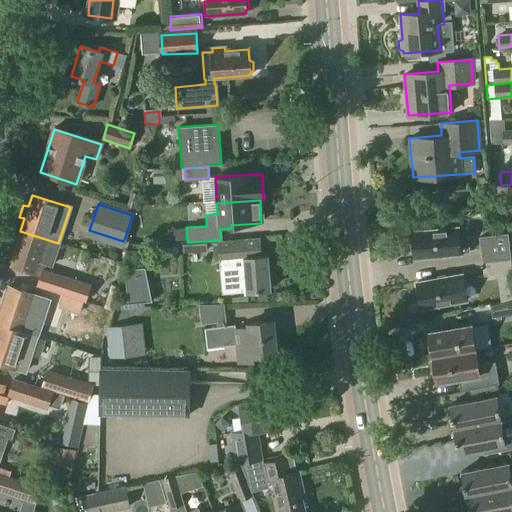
[(412,239),(409,239),(410,252),(413,251),(414,258),(460,254),(460,253),(469,252),(467,227),(412,232),(412,239)]
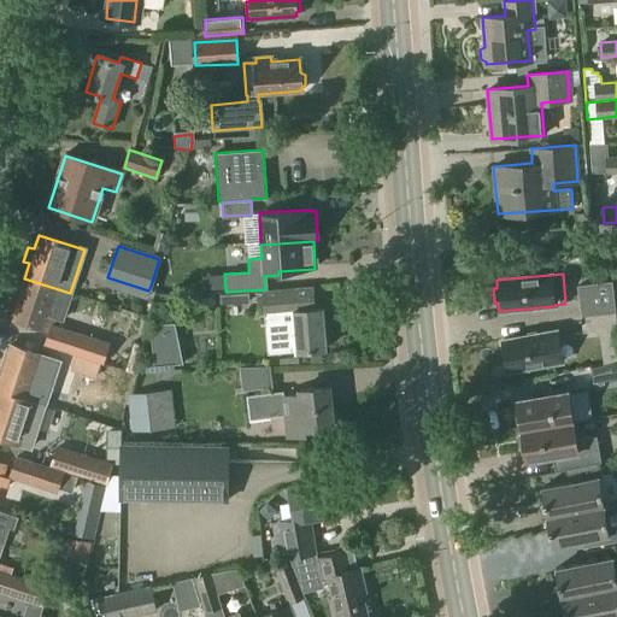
[(24,278),(10,322),(47,334),(43,346),(75,356),(93,362),(100,341),(51,325),(53,319),(62,321),(70,293),(24,278)]
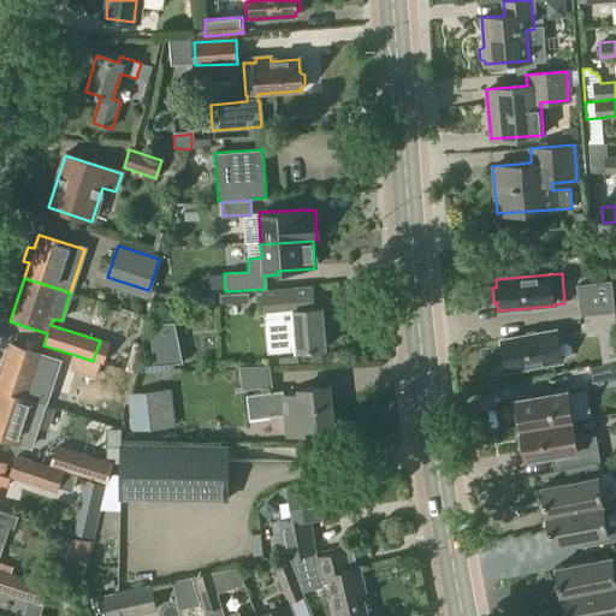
[(610,283),(576,286),(580,315),(614,311),(610,283)]
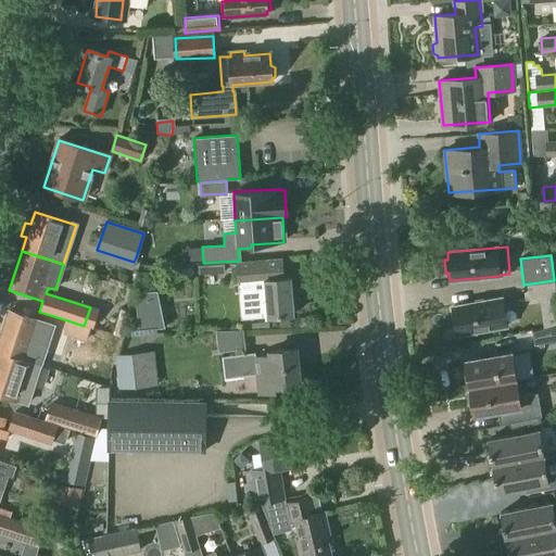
[(280,260),(237,264),(238,283),(247,282),(248,299),(265,298),(266,317),(267,317),(292,315),(289,278),(282,278),(280,260)]
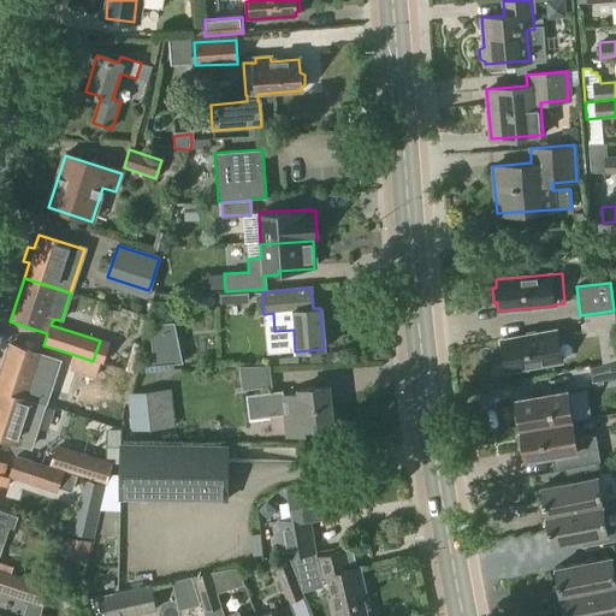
[(615,327),(614,311),(580,315),(581,332),(615,327)]
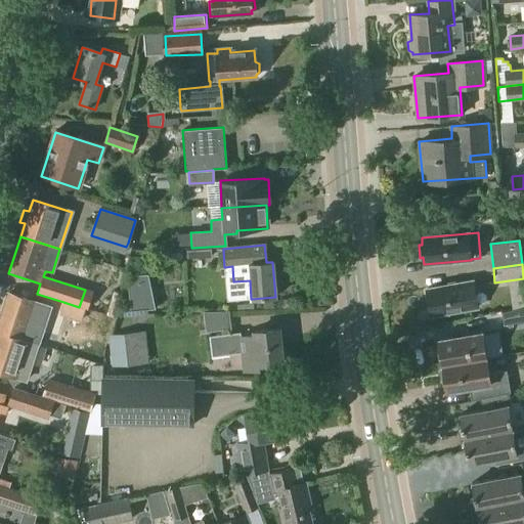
[(146,274),(126,276),(130,311),(149,309),(146,274)]
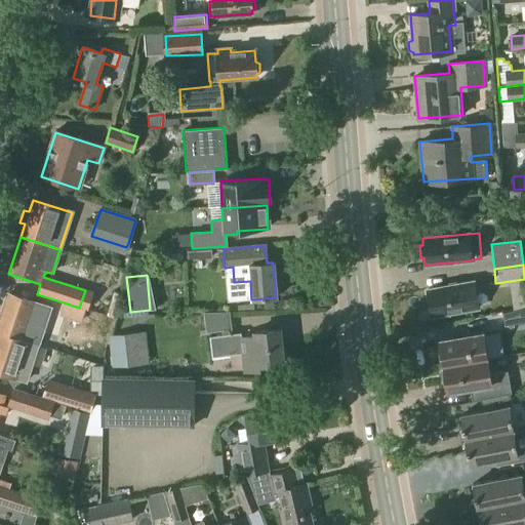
[(473,282),(427,289),(431,316),(478,309),(473,282)]
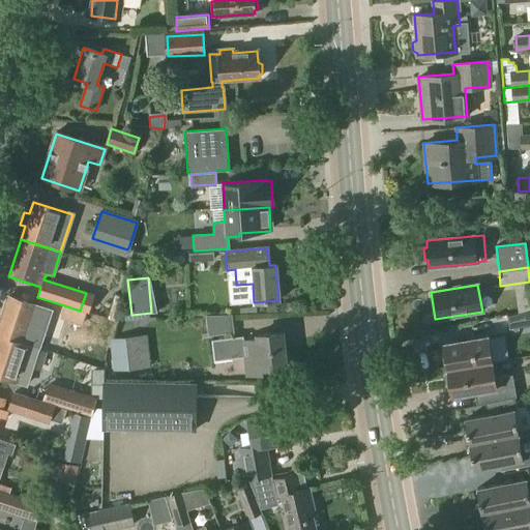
[(116,318),(121,297),(116,295),(110,319),(116,321),(116,318)]
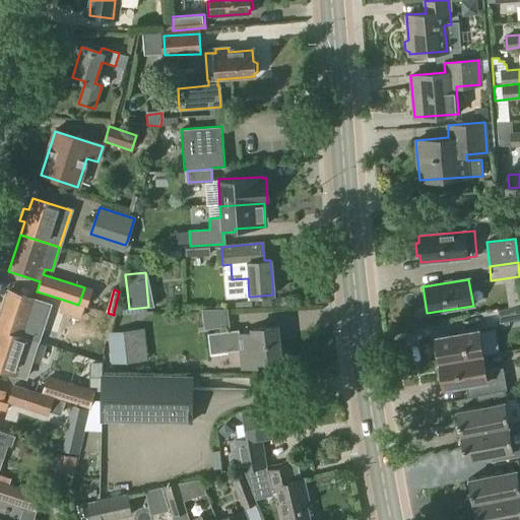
[(8,291),(0,315),(0,329),(22,336),(29,313),(37,315),(41,303),(8,291)]
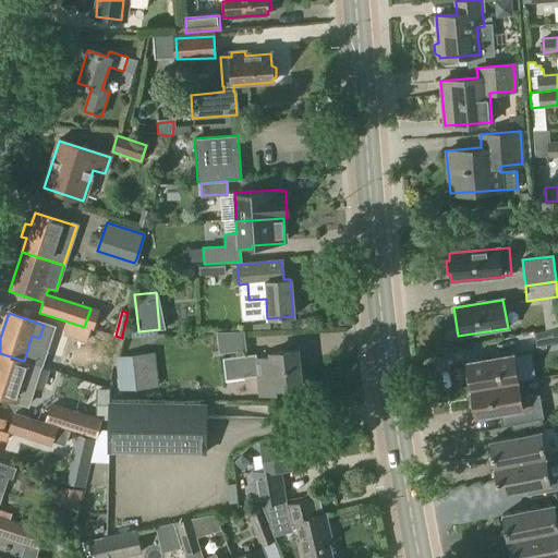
[(91,329),(84,327),(68,322),(63,335),(86,342),(91,329)]
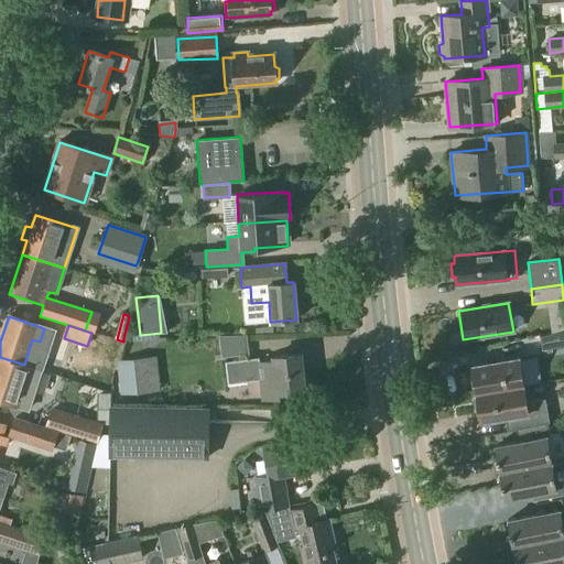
[(563,329),(551,333),(539,336),(542,349),(563,345),(563,329)]
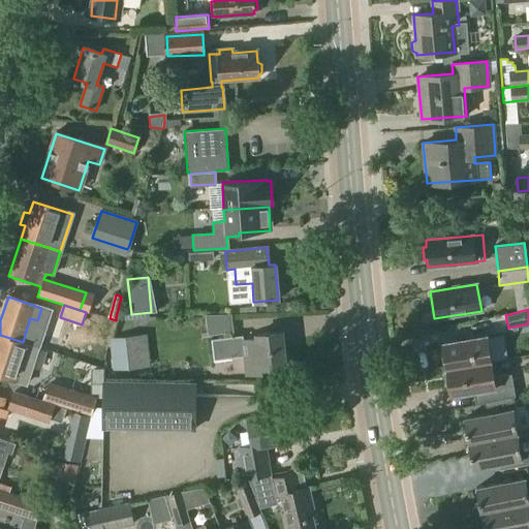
[(228,317),(207,319),(208,333),(229,331),(228,317)]
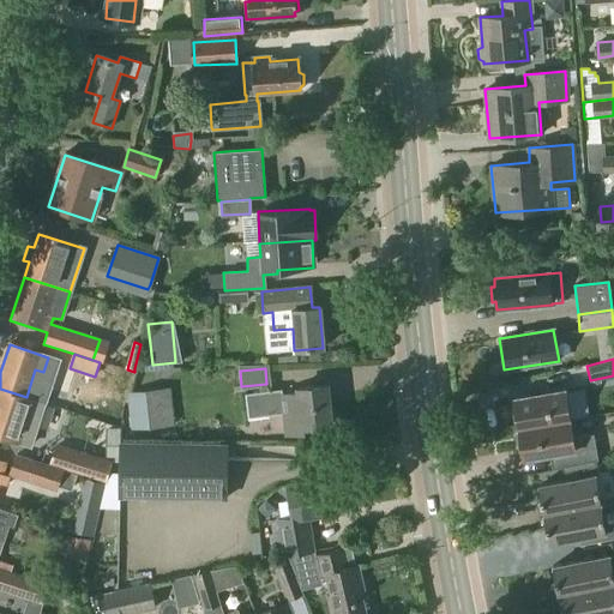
[(474,389),(500,384),(498,369),(470,374),(474,389)]
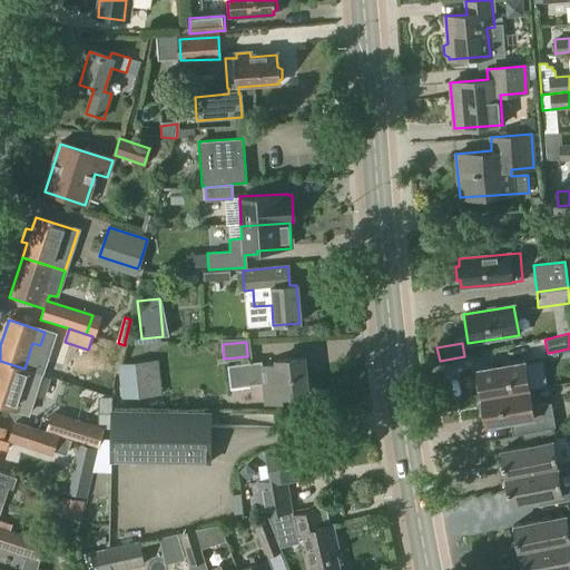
[(40,345),(36,359),(59,367),(64,353),(40,345)]
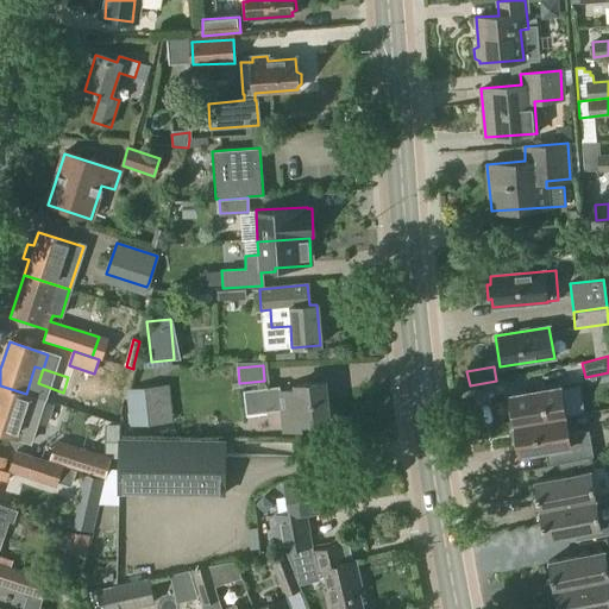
[(278,387),(242,390),(245,415),(278,412),(282,434),(302,431),(302,424),(328,421),(325,383),(295,385),(295,390),(278,393),(278,387)]
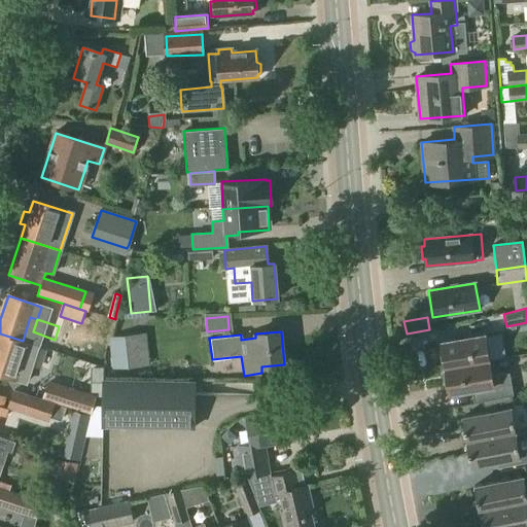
[(0,334),(0,374),(16,380),(26,383),(38,346),(23,341),(0,334)]
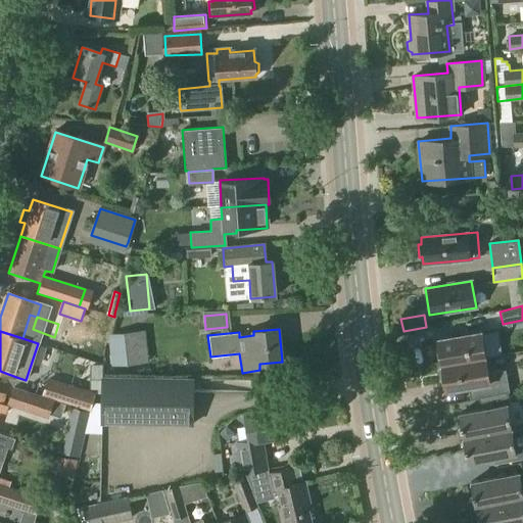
[(480,333),(437,339),(441,365),(484,358),(480,333)]
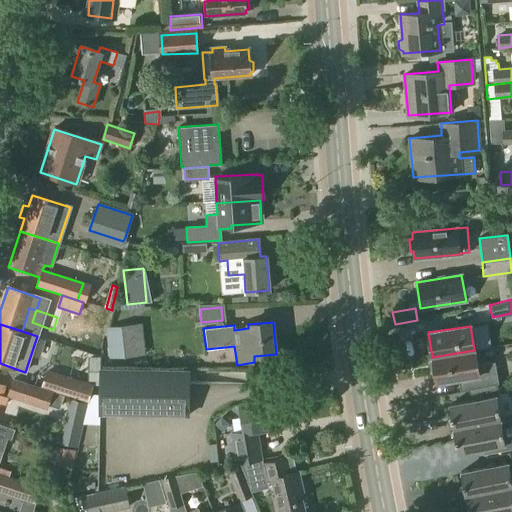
[(132,327),(107,330),(110,359),(135,356),(132,327)]
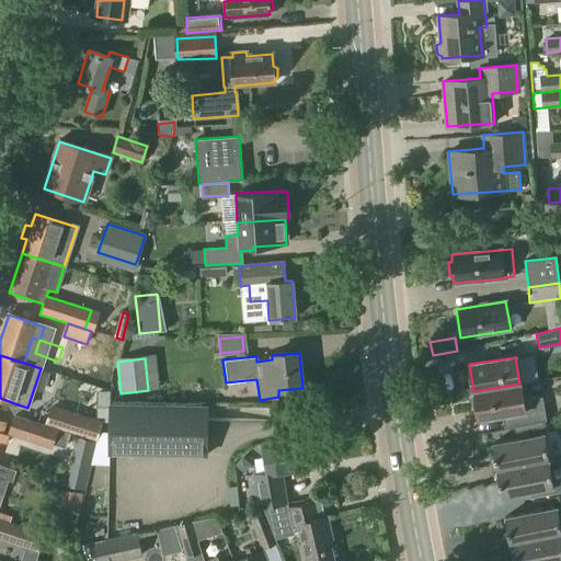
[(519,384),(473,391),(478,419),(508,413),(511,427),(545,421),(541,397),(522,400),(519,384)]
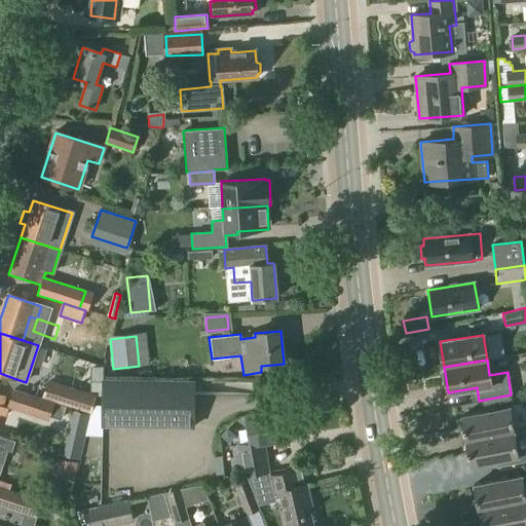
[(103,379),(102,425),(193,427),(194,381),(103,379)]
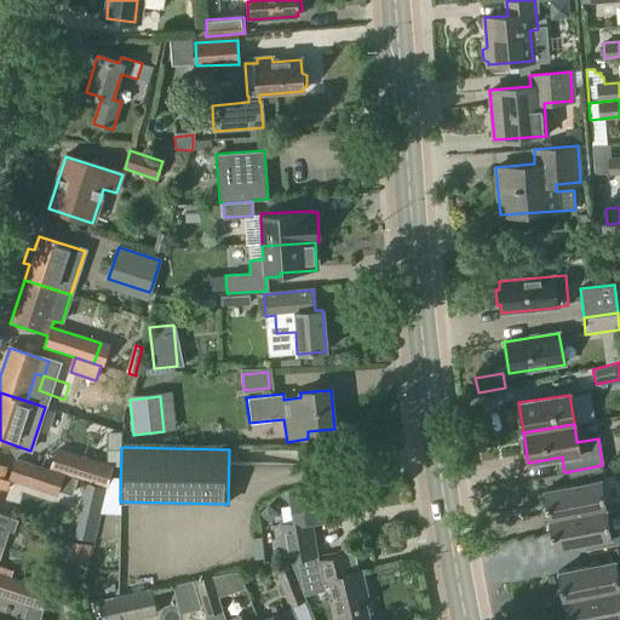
[(79,455),(72,476),(105,487),(113,466),(79,455)]
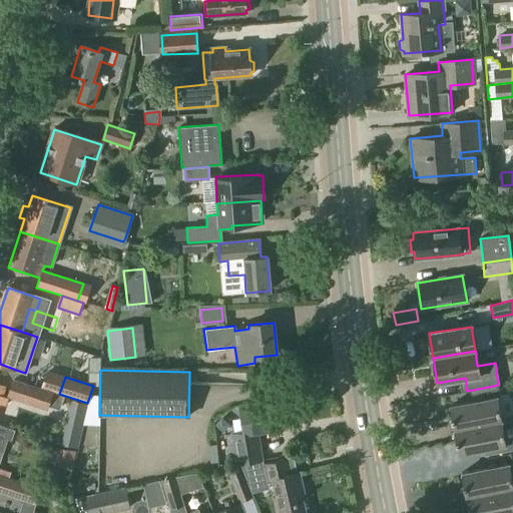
[(48,411),(54,394),(41,390),(28,385),(22,403),(48,411)]
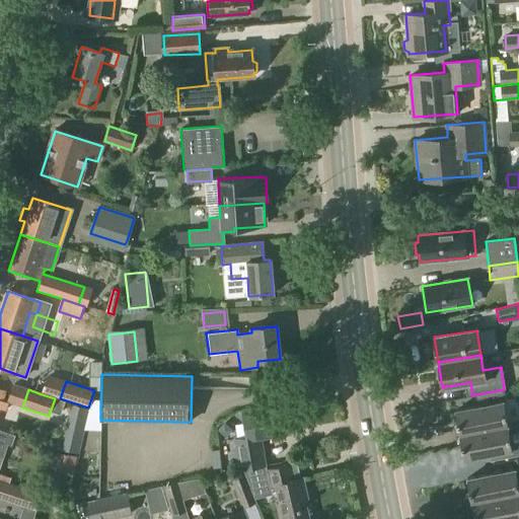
[(0,390),(0,412),(1,410),(7,412),(10,403),(1,400),(4,391),(0,390)]
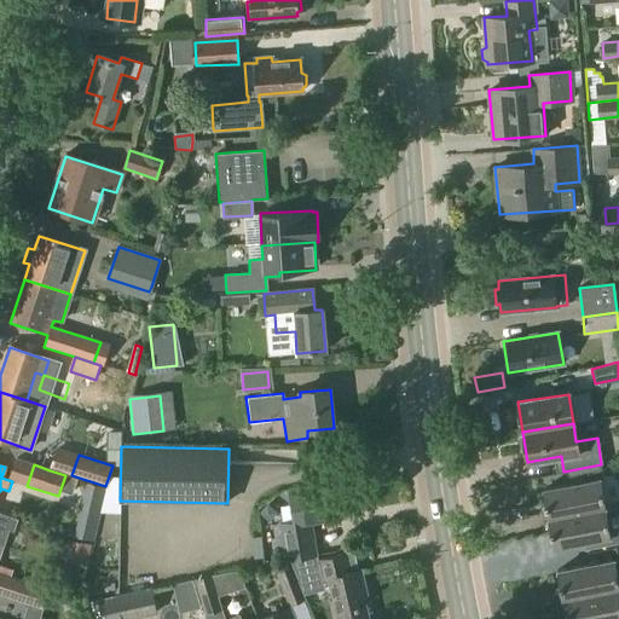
[(600,480),(543,490),(548,518),(606,508),(600,480)]
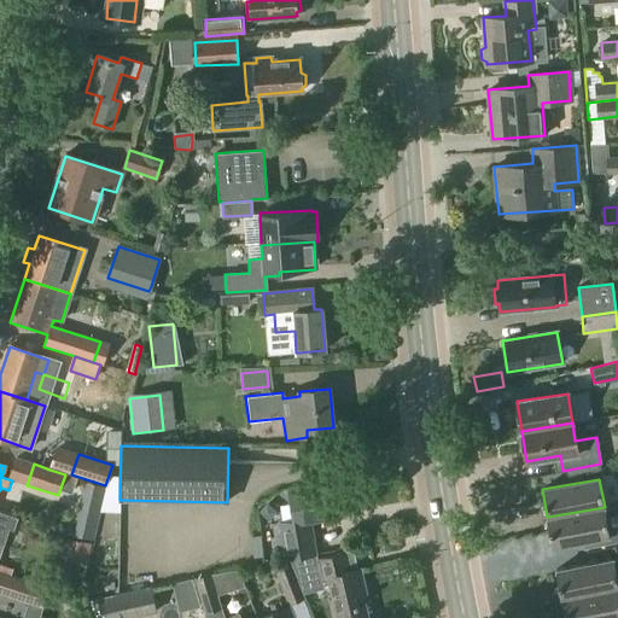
[(302,487),(289,488),(295,520),(280,523),(285,559),(314,554),(309,519),(345,514),(340,483),(320,487),(319,482),(302,484),(302,487)]
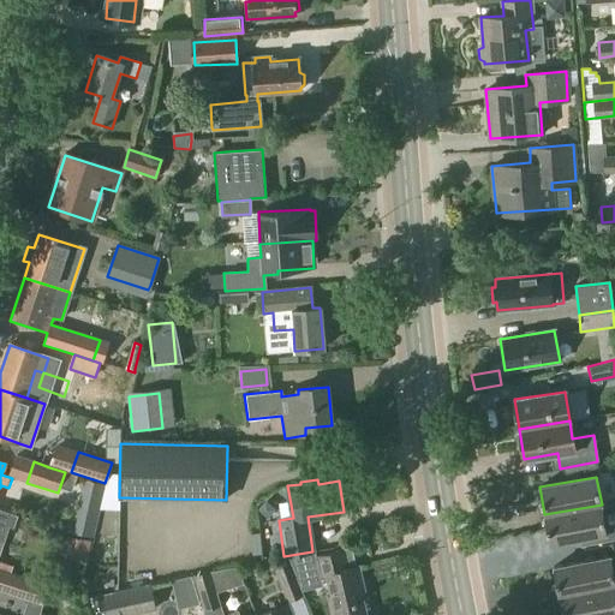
[(76,518),(81,499),(64,494),(59,514),(76,518)]
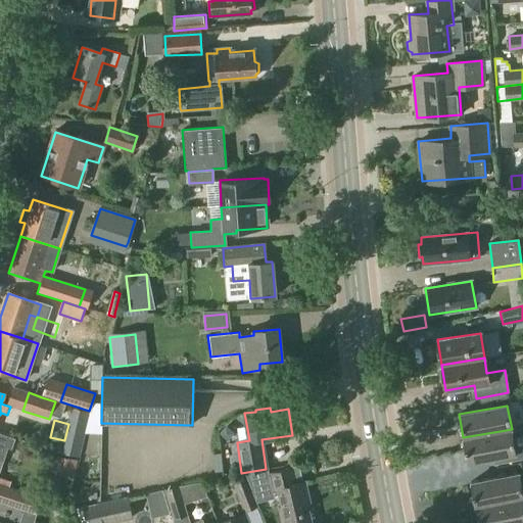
[(522,427),(512,429),(463,437),(467,462),(505,455),(506,460),(522,456),(522,427)]
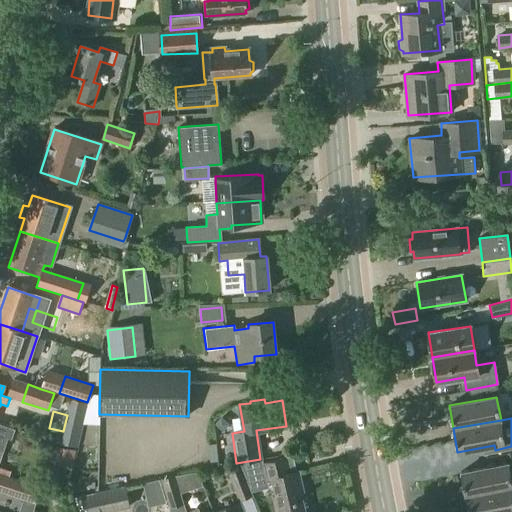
[(285,458),(268,463),(272,479),(279,511),(304,511),(299,488),(302,487),(298,472),(294,456),(285,458)]
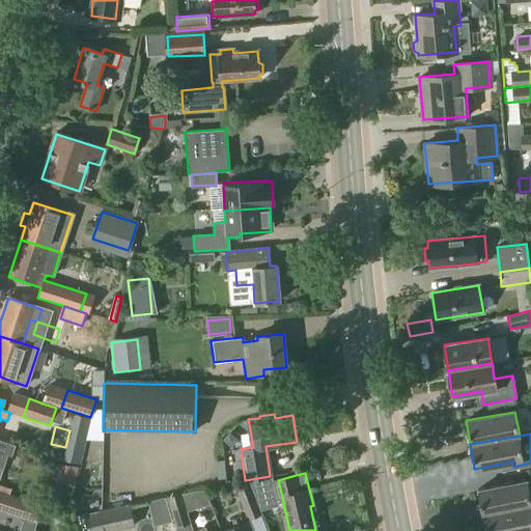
[(527,480),(477,490),(481,513),(530,505),(530,503),(527,480)]
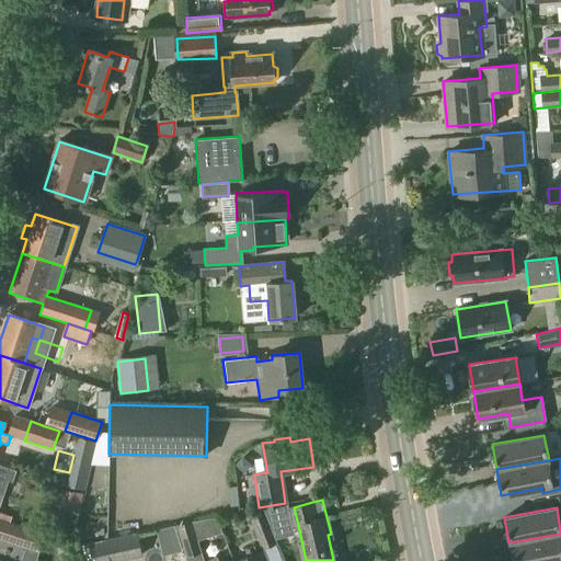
[(261,511),(249,515),(262,547),(274,542),(261,511)]
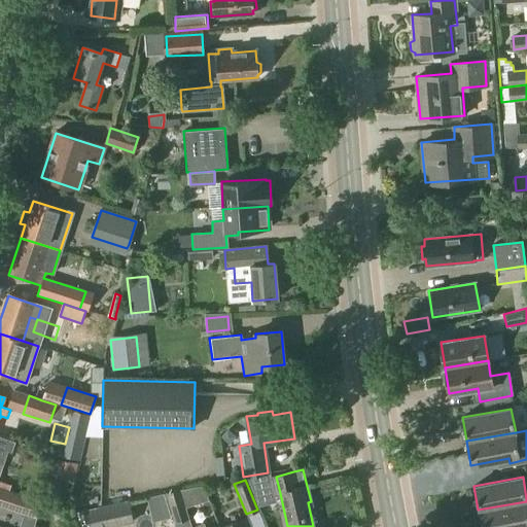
[(178,491),(167,494),(175,521),(186,518),(178,491)]
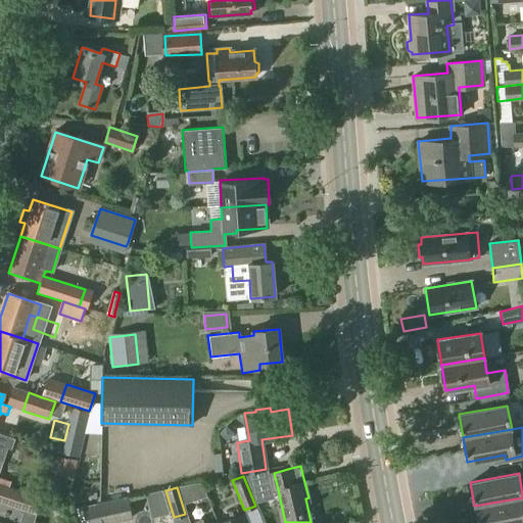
[(19,490),(14,508),(37,515),(43,498),(19,490)]
